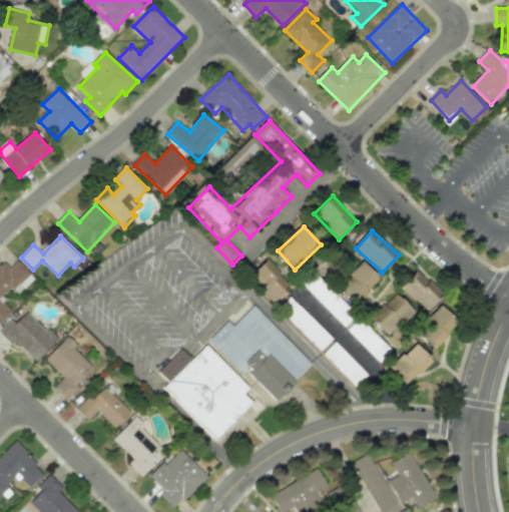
[(249,278),(275,303),(293,286),(269,260),(249,278)]
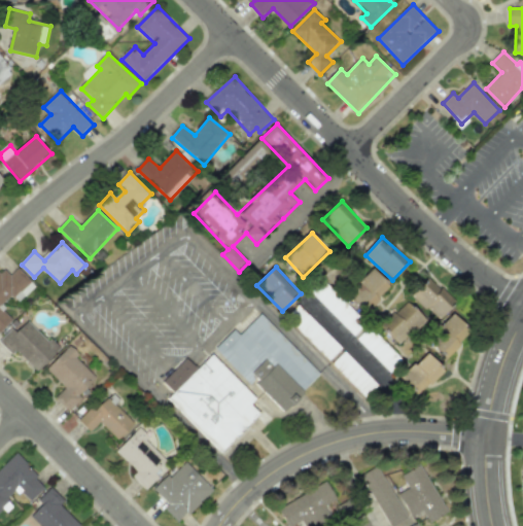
[(0,272),(0,334),(1,335),(15,319),(3,307),(13,295),(21,303),(37,286),(20,269),(12,275),(4,268),(0,272)]
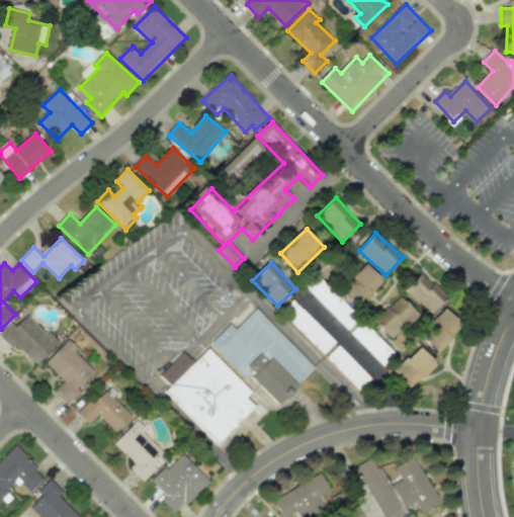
[(386,283),(368,265),(342,290),(359,309),(386,283)]
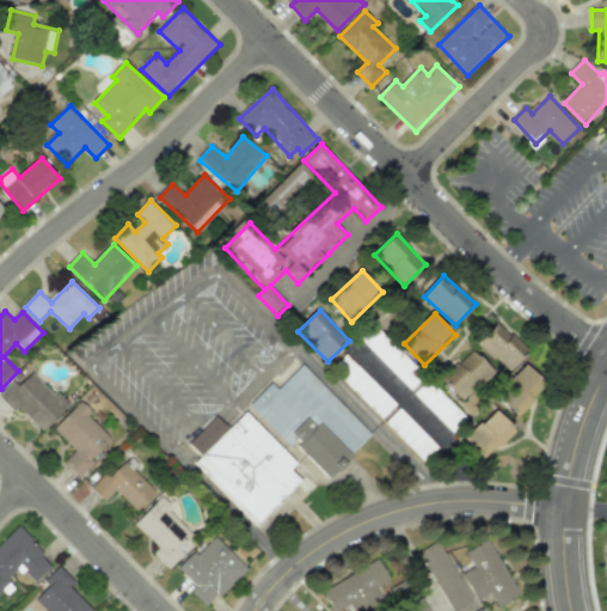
[(509,373),(531,352),(516,338),(515,338),(500,324),(479,344),(509,373)]
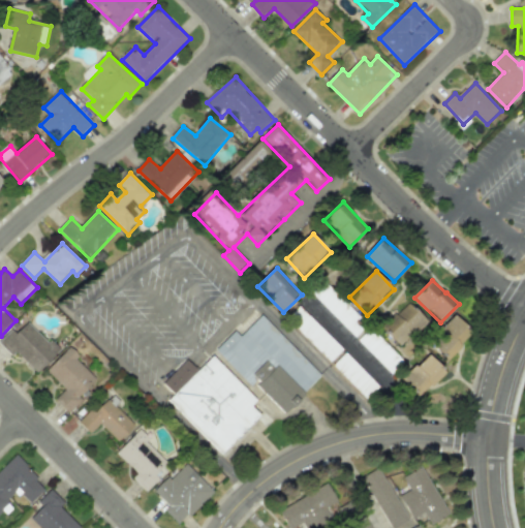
[(315,296),(356,338),(368,325),(328,284),(315,296)]
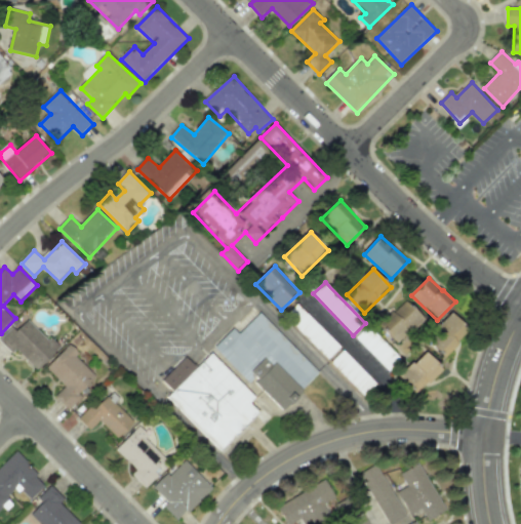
[(379,327),(399,345),(425,318),(405,299),(379,327)]
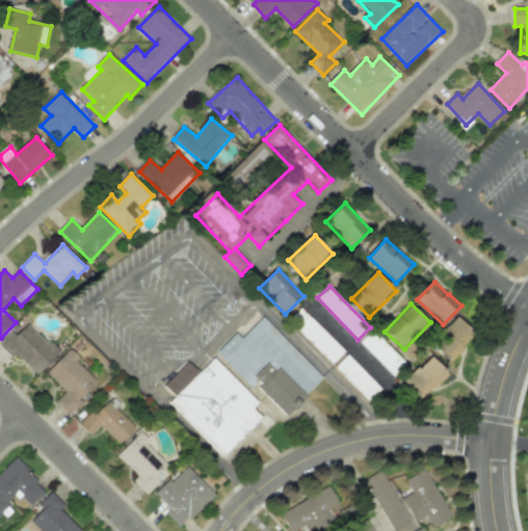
[(347,351),(301,309),(290,322),(335,364),(347,351)]
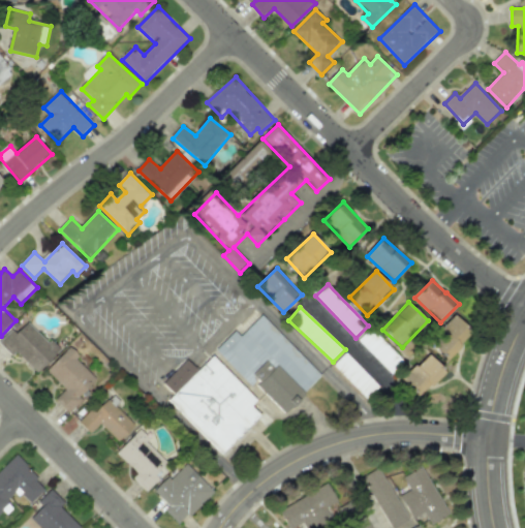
[(242,337),(237,331),(217,350),(253,386),(256,383),(286,414),(308,394),(306,392),(322,375),(264,315),(242,337)]
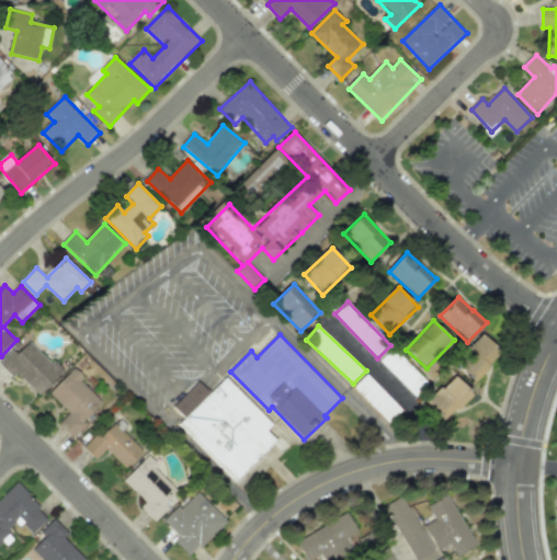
[(455,364),(476,384),(503,353),(482,334),(455,364)]
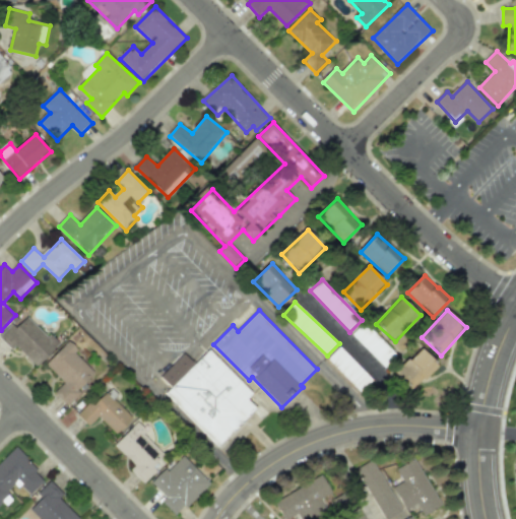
[(18,346),(39,368),(60,346),(30,316),(17,328),(14,324),(1,337),(13,350),(18,346)]
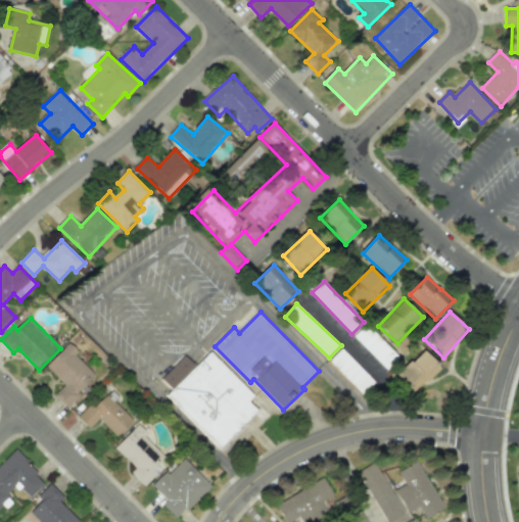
[(356,337),(387,369),(399,357),(368,325),(356,337)]
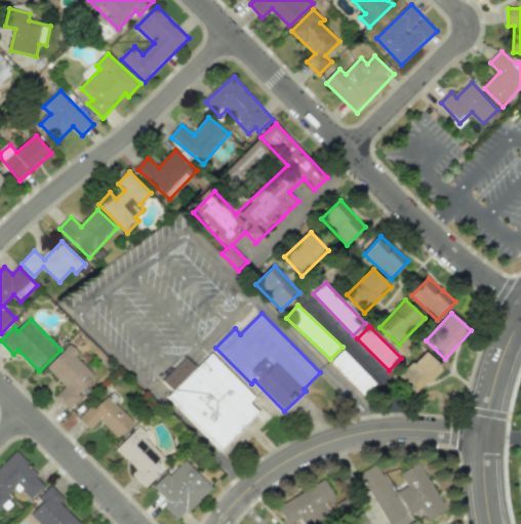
[(67,387),(57,396),(70,408),(101,376),(69,346),(48,368),(67,387)]
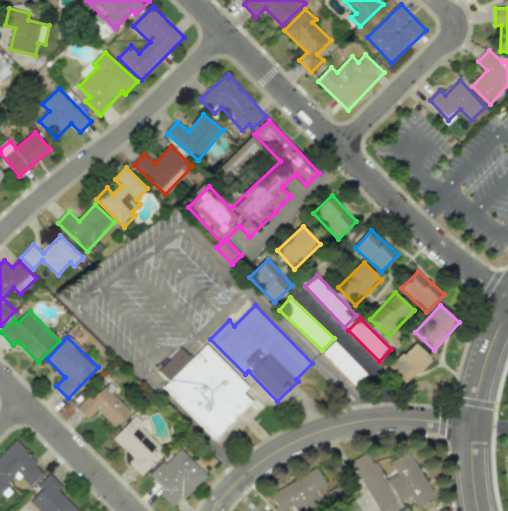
[(324,354),(356,387),(368,375),(336,342),(324,354)]
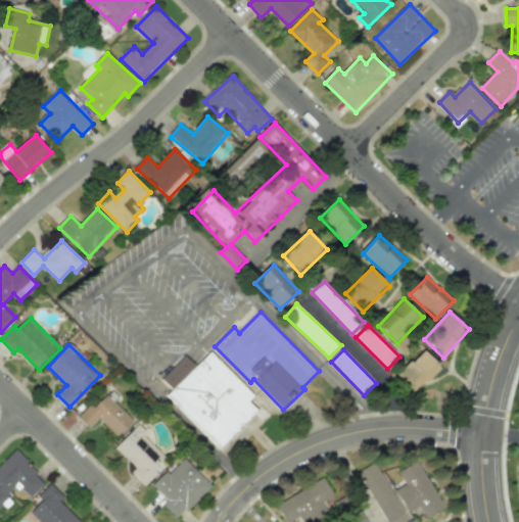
[(442,369),(425,350),(397,376),(416,394),(442,369)]
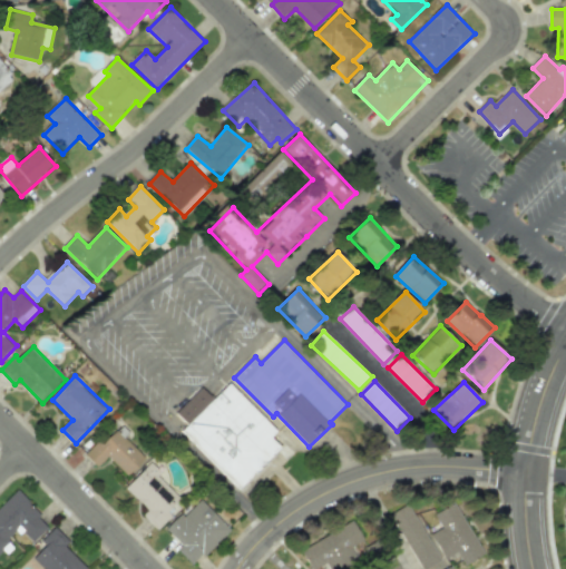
[(183,431),(240,490),(283,449),(272,438),(277,432),(232,383),(214,400),(204,389),(178,414),(188,425),(183,431)]
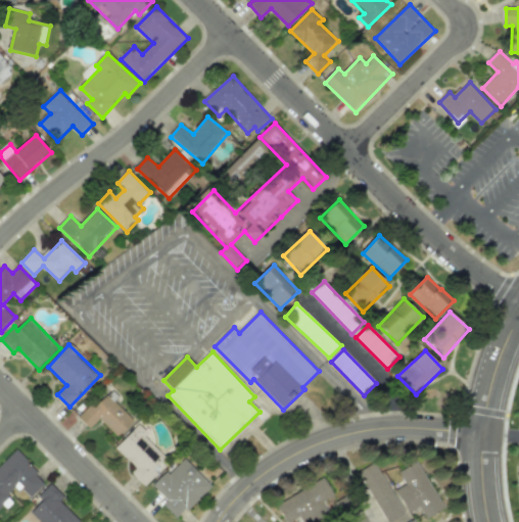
[(101,419),(120,437),(137,420),(111,394),(108,397),(103,393),(80,418),(92,429),(101,419)]
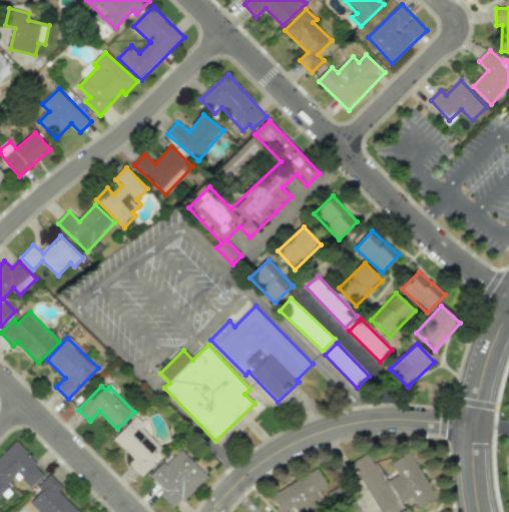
[(135,460),(130,465),(144,478),(156,465),(152,461),(164,449),(143,429),(146,425),(137,416),(114,440),(135,460)]
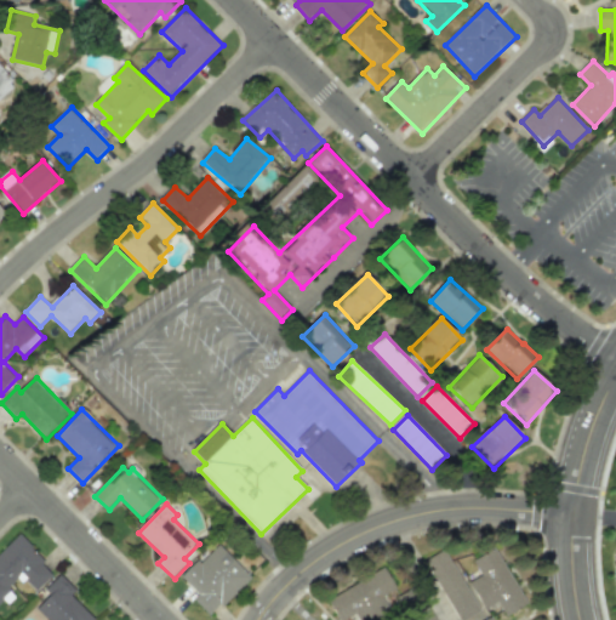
[(0,606),(6,601),(7,603),(16,596),(10,589),(22,578),(36,592),(57,574),(22,536),(0,556),(0,606)]
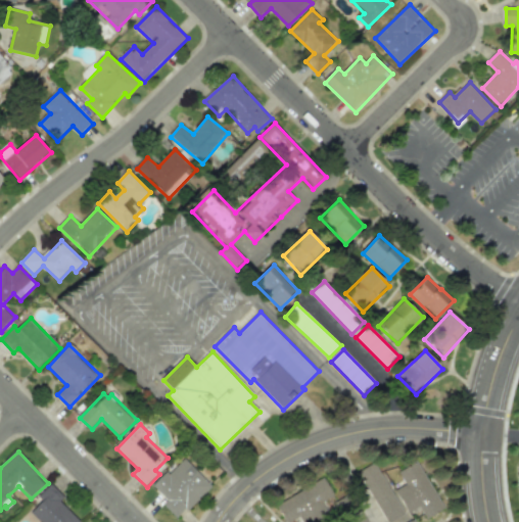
[(214,486),(186,459),(170,475),(168,472),(153,485),(169,501),(164,505),(180,520),(214,486)]
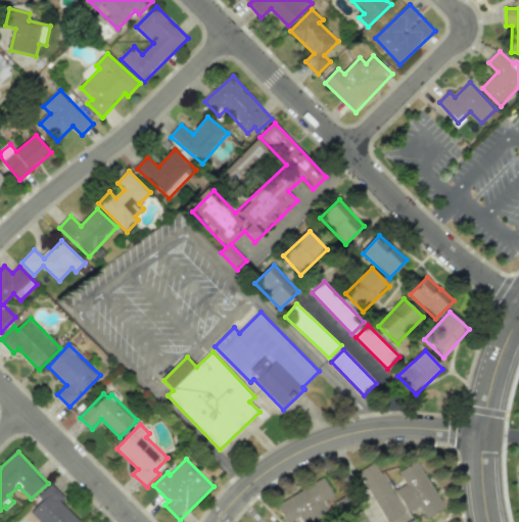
[(445,510),(420,462),(400,472),(407,485),(393,492),(378,463),(361,472),(386,521),(393,521),(422,508),(428,519),(445,510)]
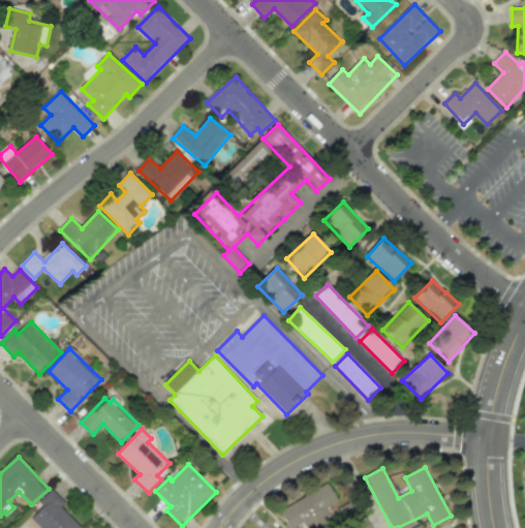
[(316,527),(334,520),(328,508),(339,503),(331,486),(281,509),(289,527),(296,527),(304,524),(306,527),(316,527)]
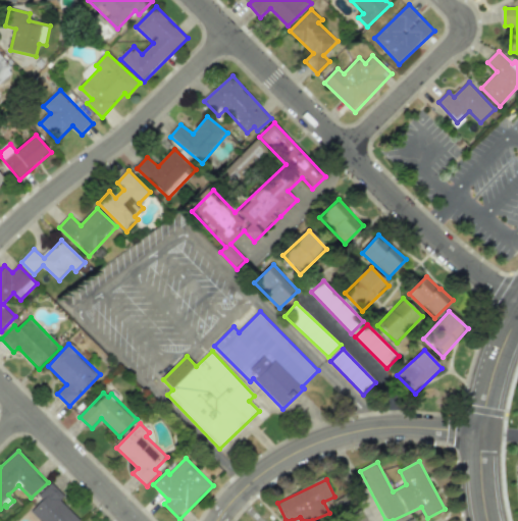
[(38,498),(42,502),(32,512),(41,520),(82,520),(61,501),(65,497),(52,483),(38,498)]
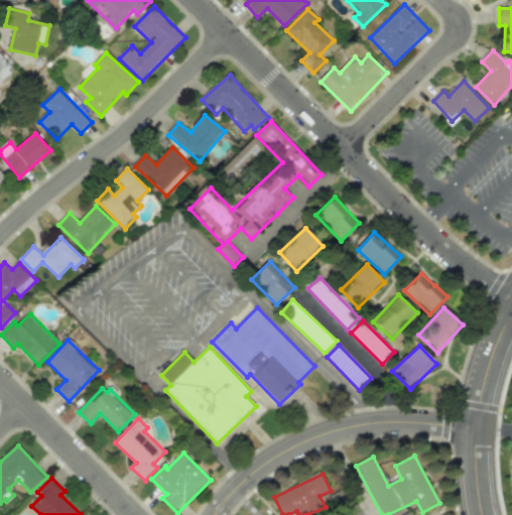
[(342,513),(343,514),(364,514),(359,504),(342,513)]
